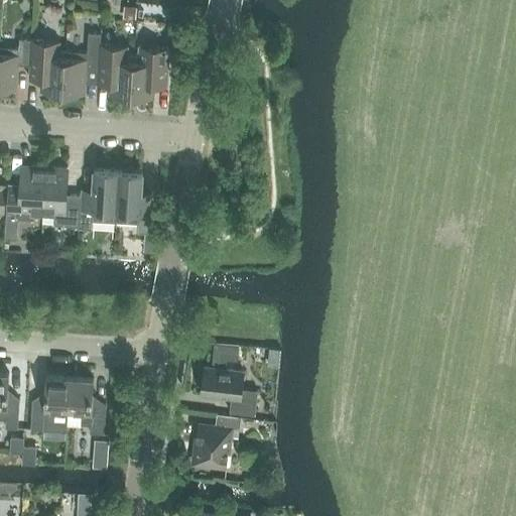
[(126,6),(125,17),(136,18),(137,7),(126,6)]
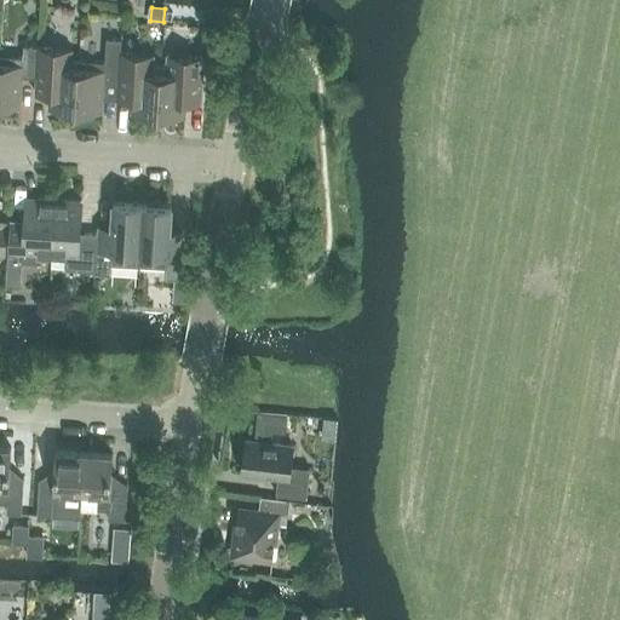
[(165,9),(165,22),(174,22),(176,10),(165,9)]
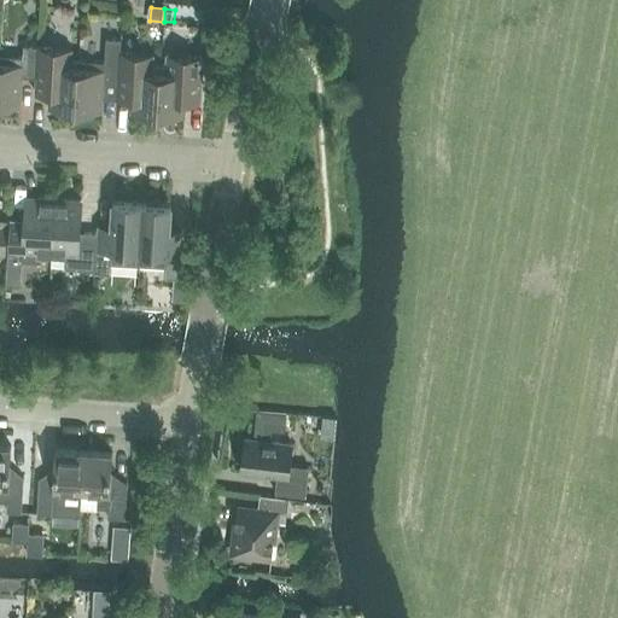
[(121,51),(121,40),(106,39),(105,62),(79,60),(75,118),(87,118),(92,115),(92,111),(103,111),(104,81),(118,82),(121,51)]
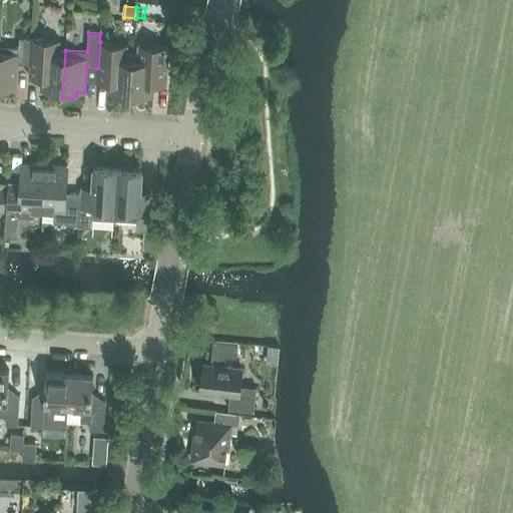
[(30,63),(32,38),(20,37),(19,47),(0,45),(0,87),(17,88),(18,63),(30,63)]
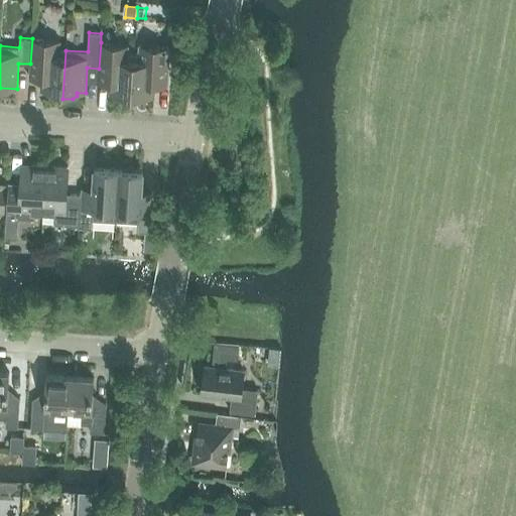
[(32,38),(30,63),(42,65),(40,91),(46,91),(45,95),(49,98),(62,99),(66,50),(57,49),(58,40),(32,38)]
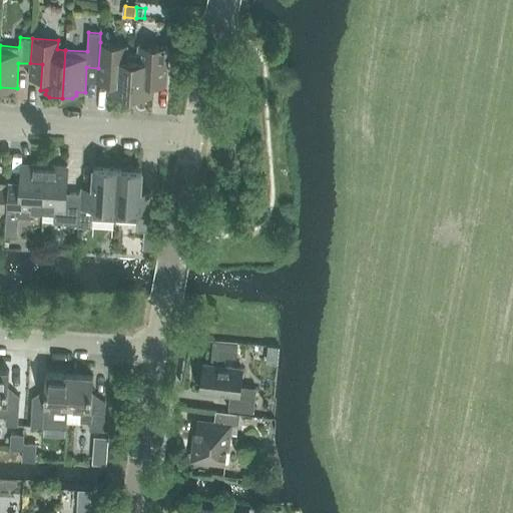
[(112,43),(100,42),(98,68),(110,68),(108,94),(130,95),(133,54),(111,52),(112,43)]
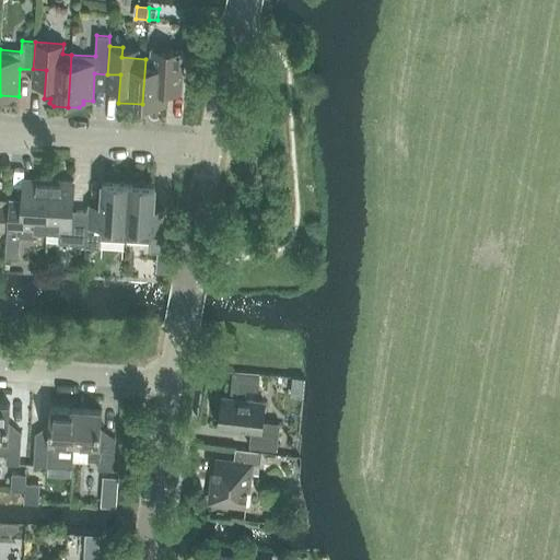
[(171,50),(170,60),(146,59),(142,104),(167,105),(168,78),(182,79),(183,50),(171,50)]
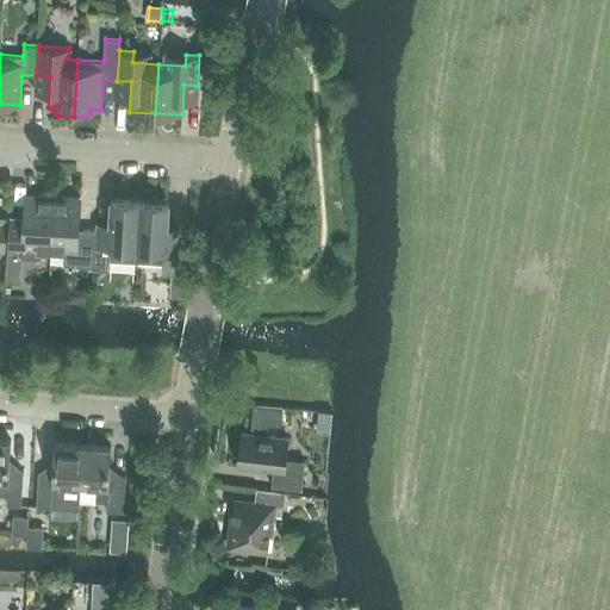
[(50,249),(54,195),(26,194),(24,225),(10,224),(8,256),(36,259),(37,248),(50,249)]
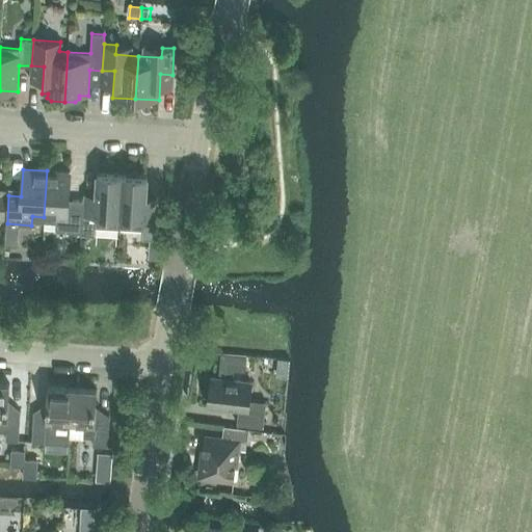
[(81,232),(83,202),(83,201),(69,200),(71,171),(47,170),(44,217),(57,218),(56,231),(81,232)]
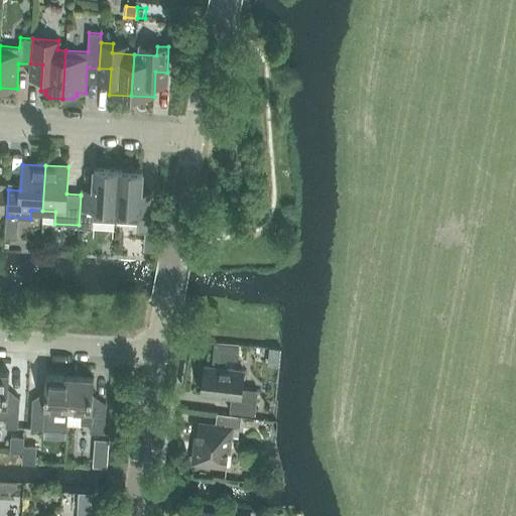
[(115,222),(119,169),(95,168),(93,197),(81,196),(79,227),(92,228),(92,220),(115,222)]
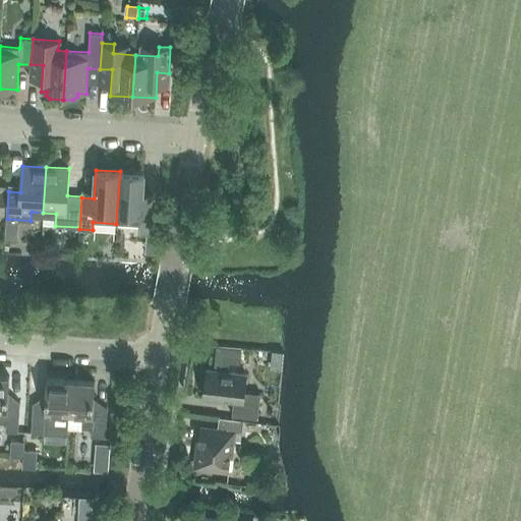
[(145,173),(120,171),(117,224),(140,225),(139,233),(153,234),(155,201),(142,200),(145,173)]
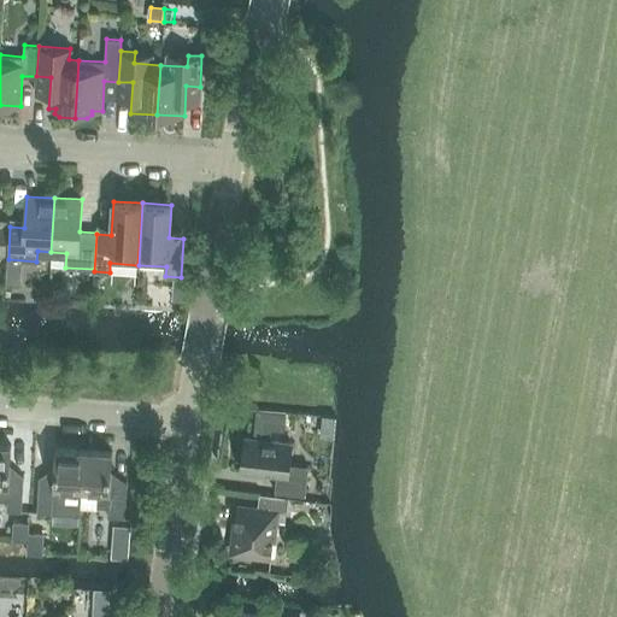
[(256,410),(253,438),(270,440),(271,429),(283,429),(285,413),(256,410)]
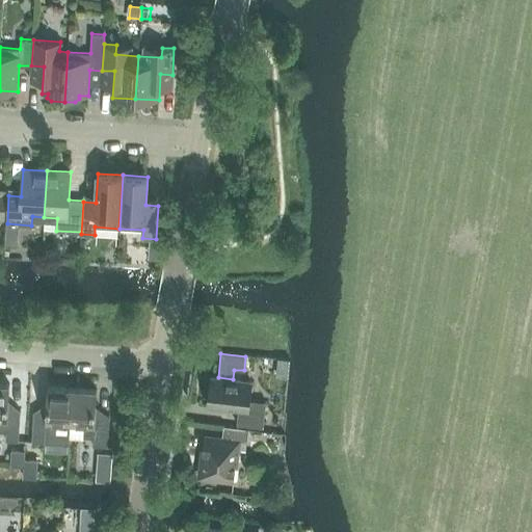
[(263,426),(266,402),(249,400),(251,381),(233,379),(218,377),(211,377),(208,405),(239,409),(237,423),(263,426)]
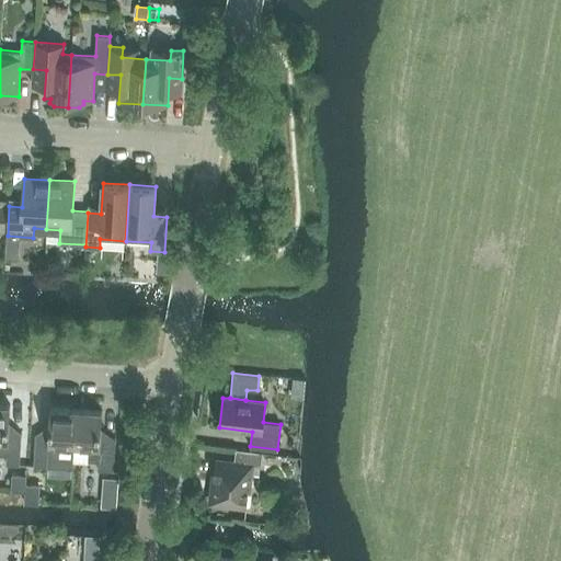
[(0,455),(7,456),(7,465),(20,465),(22,433),(9,433),(10,404),(0,403),(0,455)]
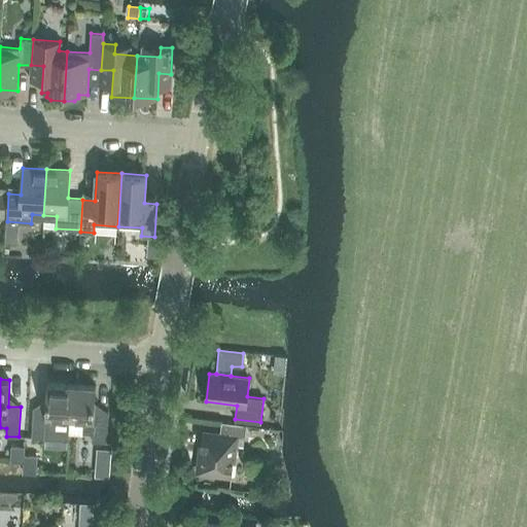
[(68,440),(69,421),(72,384),(47,383),(46,409),(34,408),(32,437),(68,440)]
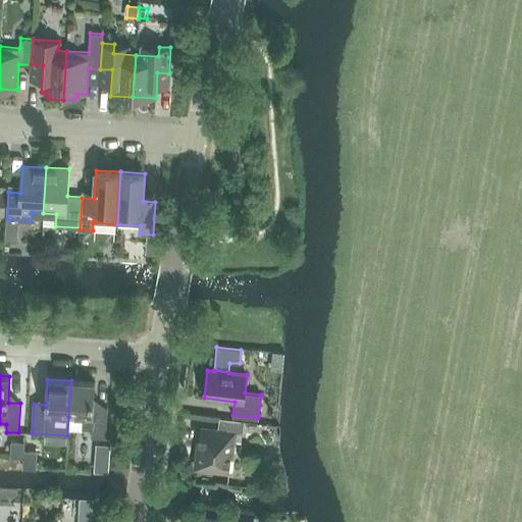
[(71,380),(68,417),(83,418),(82,428),(92,429),(91,437),(105,438),(107,409),(93,408),(95,382),(71,380)]
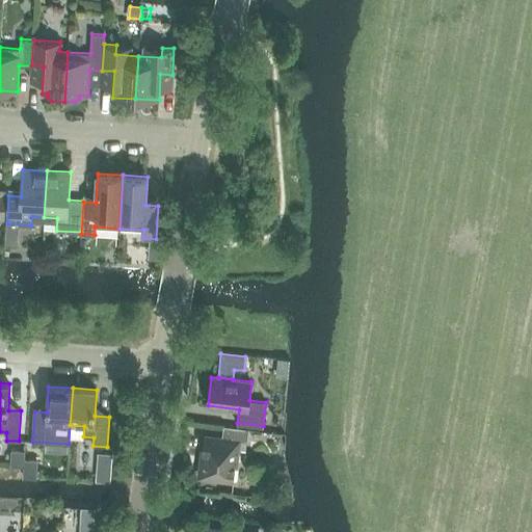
[(247,442),(248,429),(222,426),(221,439),(205,436),(200,476),(234,480),(239,441),(247,442)]
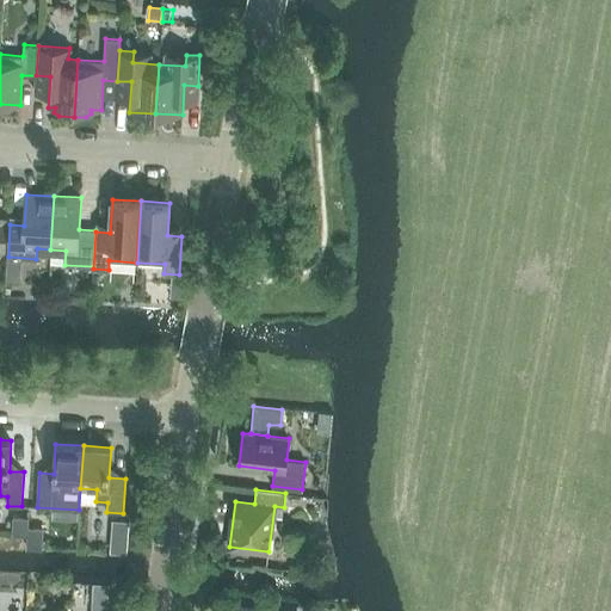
[(28,535),(28,528),(29,518),(13,517),(12,535),(28,535)]
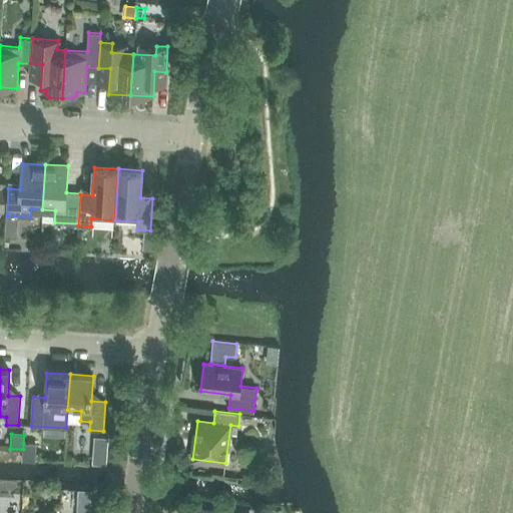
[(23,443),(23,449),(22,460),(35,461),(36,443),(23,443)]
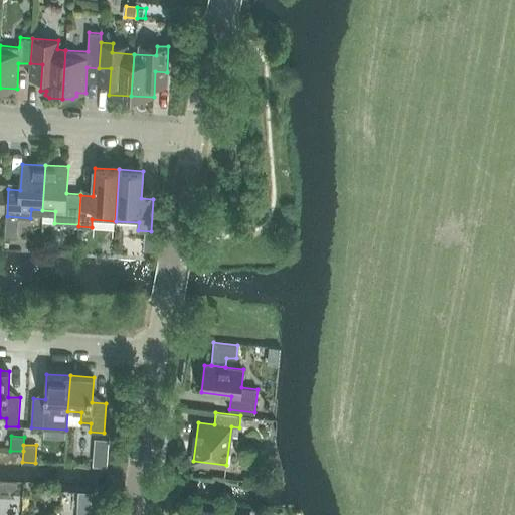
[(271,474),(265,482),(272,487),(278,479),(271,474)]
